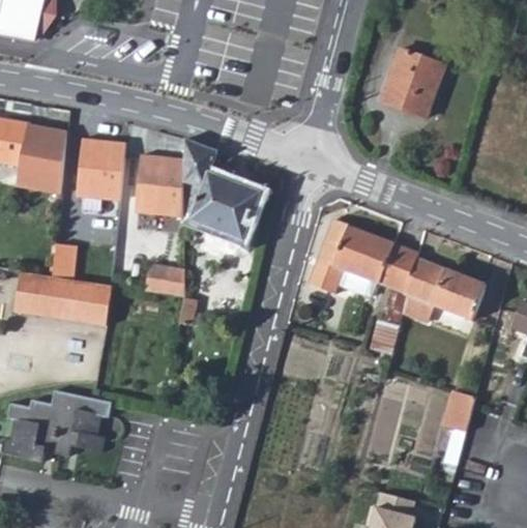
[(0,0),(0,34),(36,42),(46,0),(0,0)]
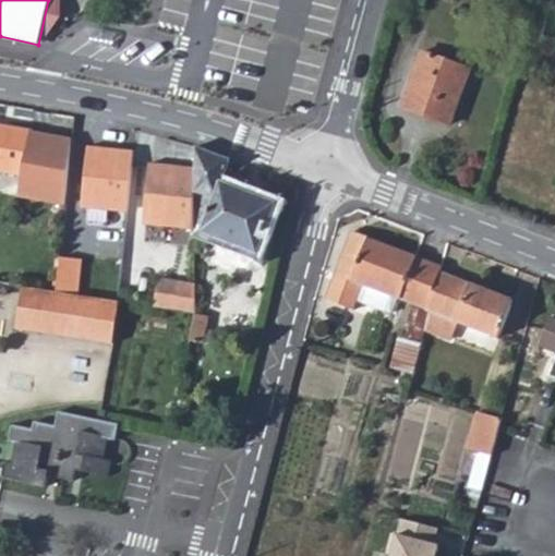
[(48,0),(38,45),(47,33),(60,16),(59,0),(48,0)]
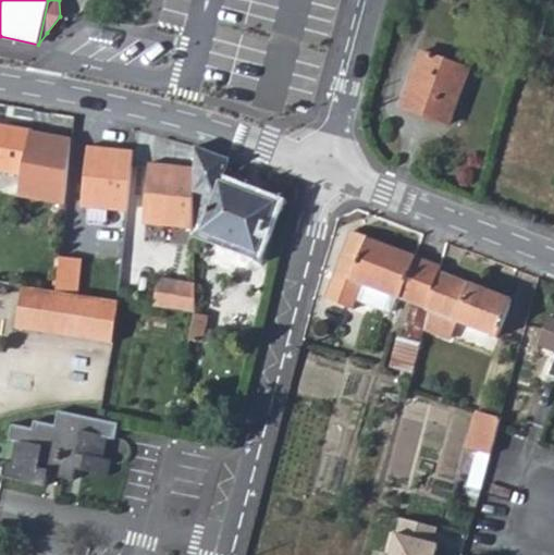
[(470,66),(420,49),(403,99),(454,116),(470,66)]
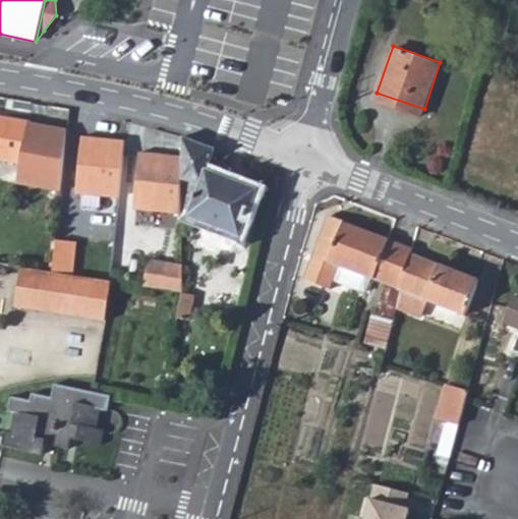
[(25,121),(0,116),(0,158),(9,160),(19,161),(25,121)]
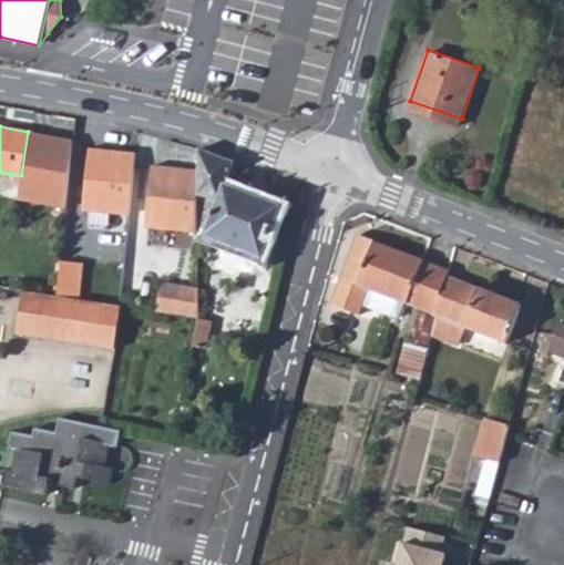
[(21,175),(18,199),(64,206),(70,139),(28,132),(21,175)]
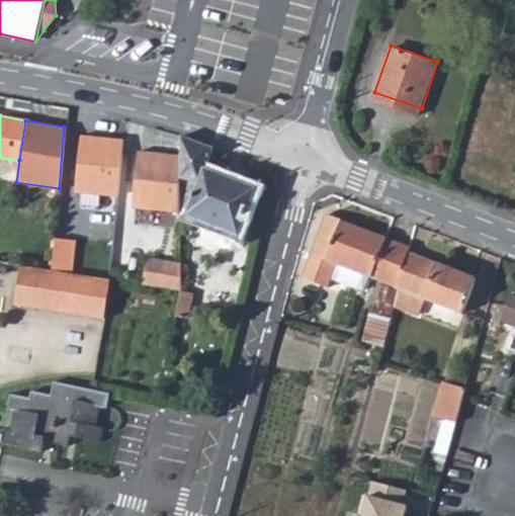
[(199,165),(207,144),(176,132),(176,155),(177,212),(234,234),(252,186),(199,165)]
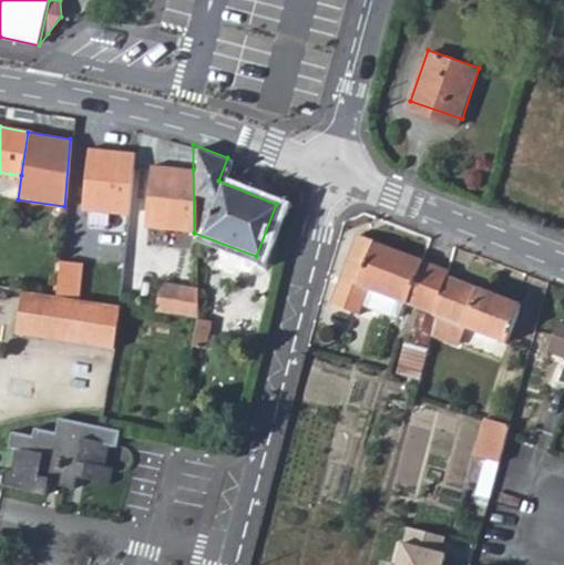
[(131,153),(86,149),(81,208),(126,212),(131,153)]
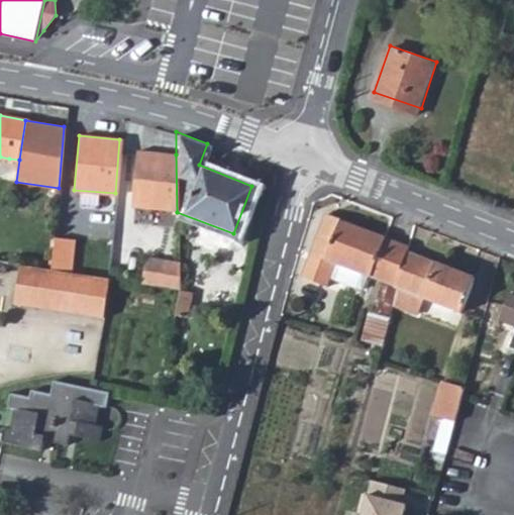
[(130,207),(177,212),(176,155),(135,149),(130,207)]
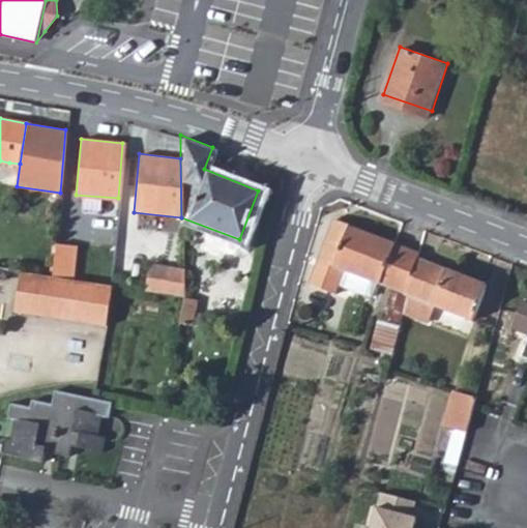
[(403,319),(409,296),(401,290),(414,248),(330,217),(309,283),(331,291),(337,282),(341,266),(374,279),(390,286),(381,318),(403,319)]
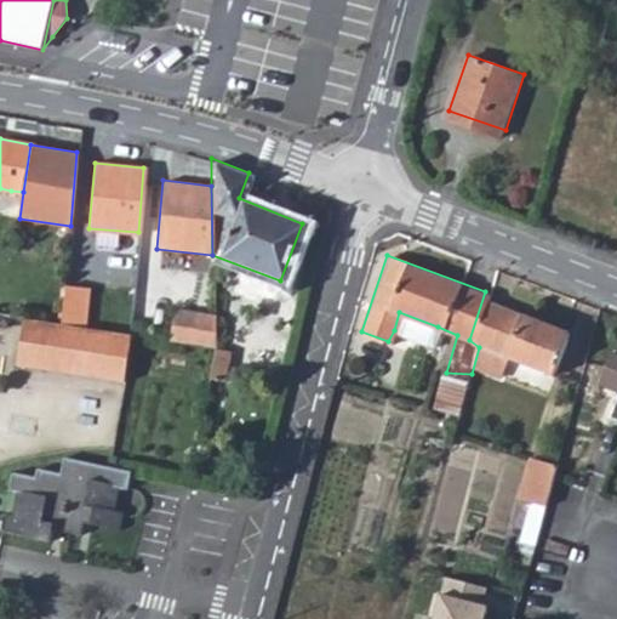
[(60,322),(83,325),(85,288),(63,284),(60,322)]
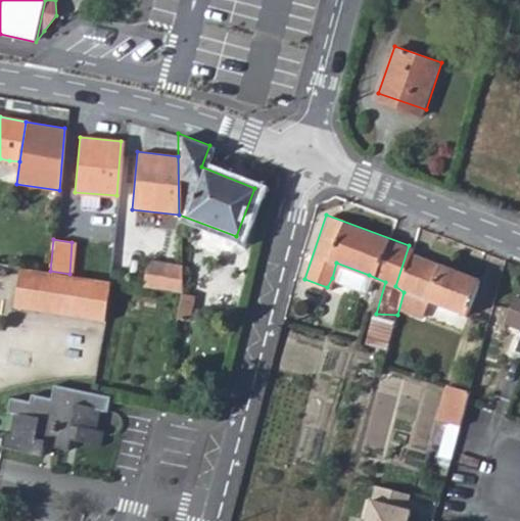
[(482,281),(415,256),(404,292),(424,299),(470,315),(482,281)]
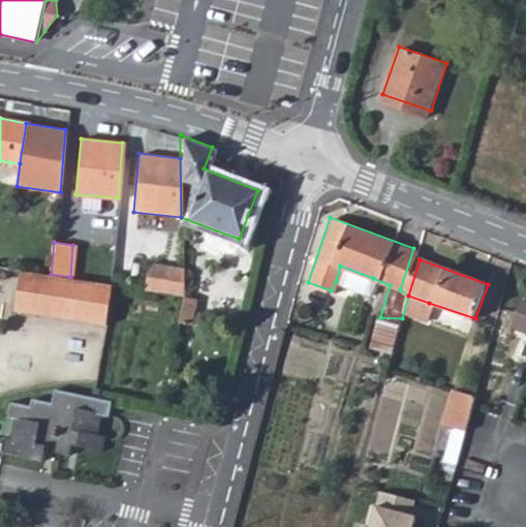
[(183,295),(184,266),(150,261),(146,288),(183,295)]
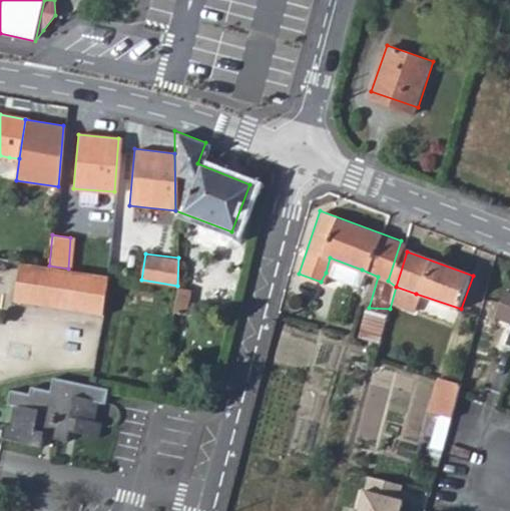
[(330,258),(326,273),(356,284),(362,270),(330,258)]
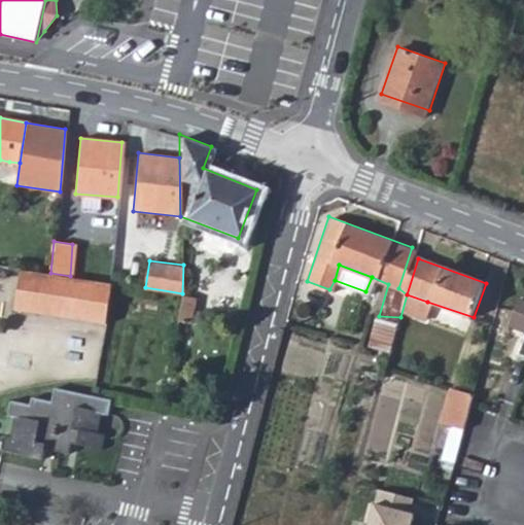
[(29,310),(35,271),(20,268),(13,307),(29,310)]
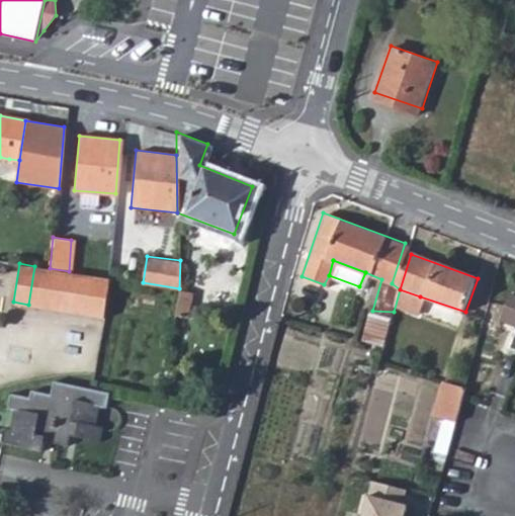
[(103,317),(110,278),(69,271),(50,268),(34,266),(28,305),(103,317)]
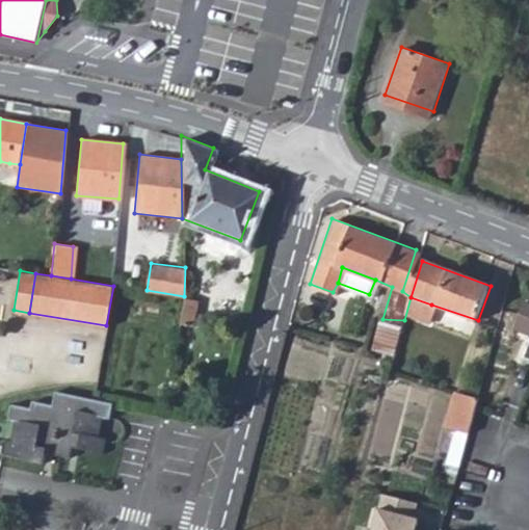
[(191,323),(196,298),(184,296),(166,382),(177,383),(187,323),(191,323)]
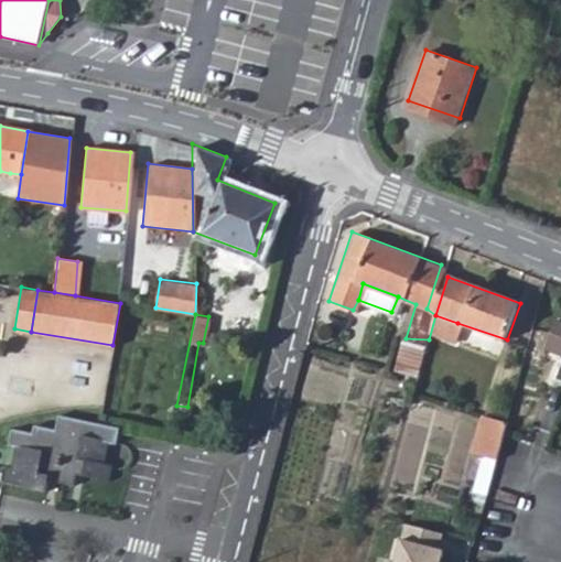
[(457,323),(435,315),(429,339),(451,343),(457,323)]
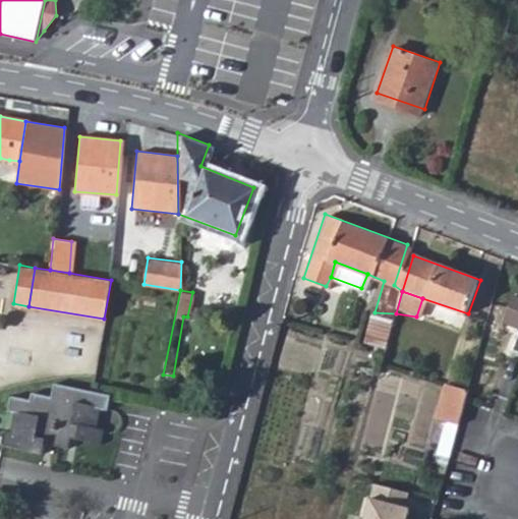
[(372,351),(384,354),(384,347),(375,345),(372,351)]
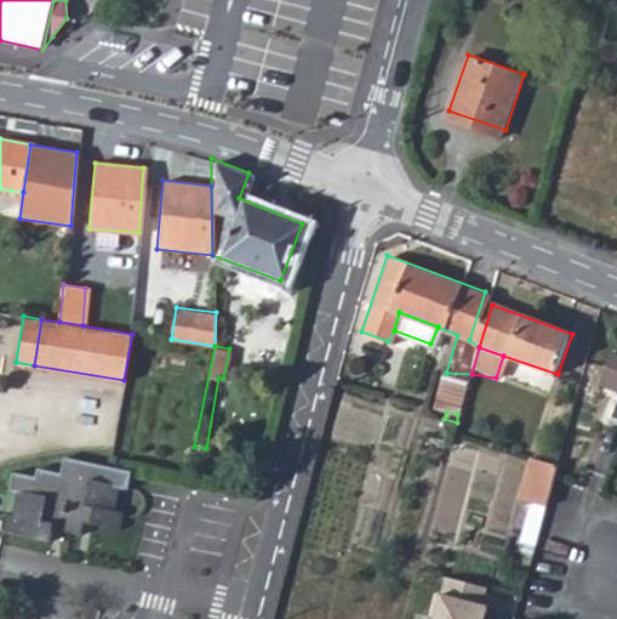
[(112,488),(115,467),(104,464),(57,456),(53,473),(28,467),(27,475),(3,471),(0,482),(0,488),(9,490),(4,511),(0,510),(0,531),(39,538),(41,527),(68,532),(69,520),(104,526),(107,509),(95,506),(100,486),(112,488)]
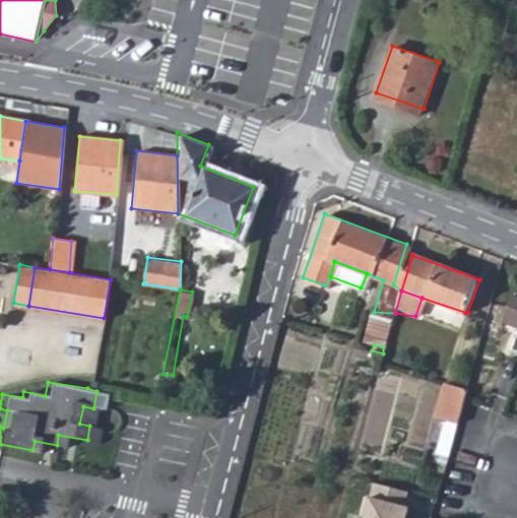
[(442,382),(431,416),(456,424),(466,389),(442,382)]
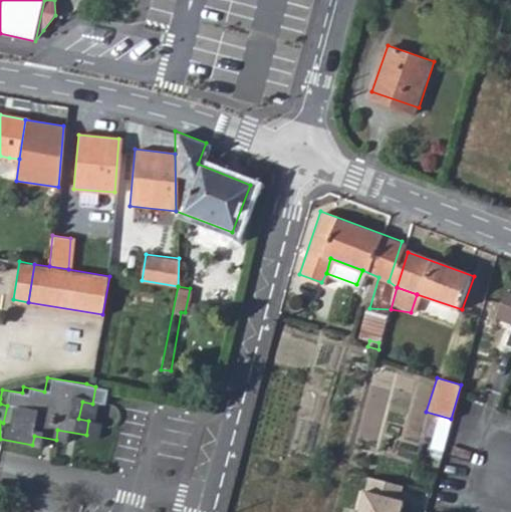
[(400,485),(367,477),(363,491),(358,489),(353,508),(359,509),(358,511),(399,511),(402,501),(396,499),(400,485)]
